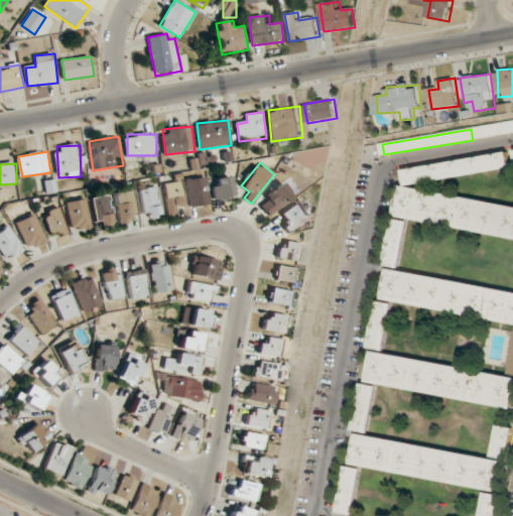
[(212,205),(207,176),(186,179),(193,208),(212,205)]
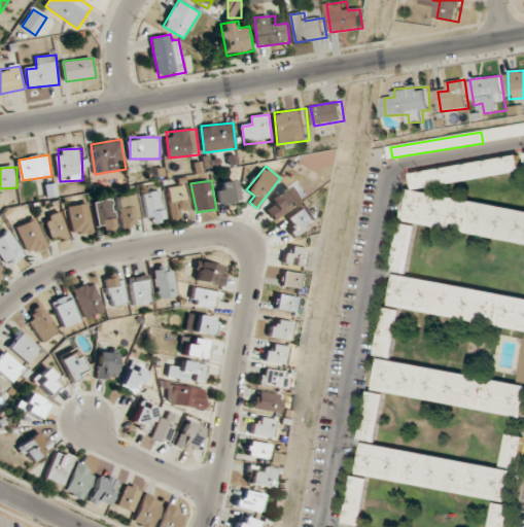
[(217,182),(219,206),(240,204),(237,180),(217,182)]
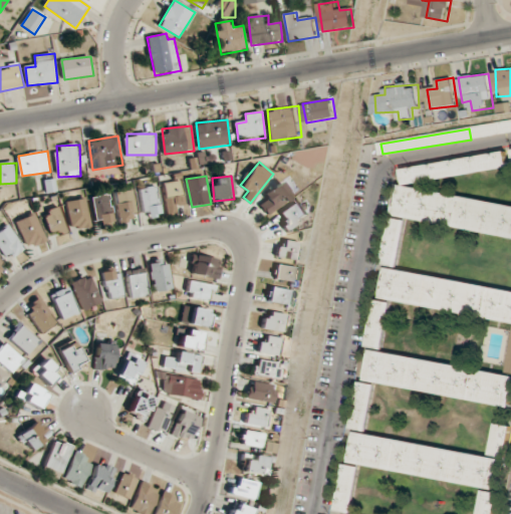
[(166,214),(179,214),(179,205),(185,205),(185,181),(166,181),(166,214)]
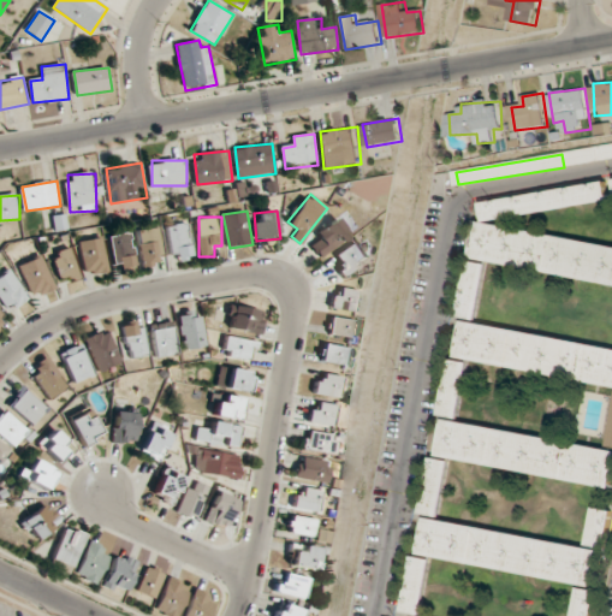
[(350,236),(339,219),(308,240),(320,258),(350,236)]
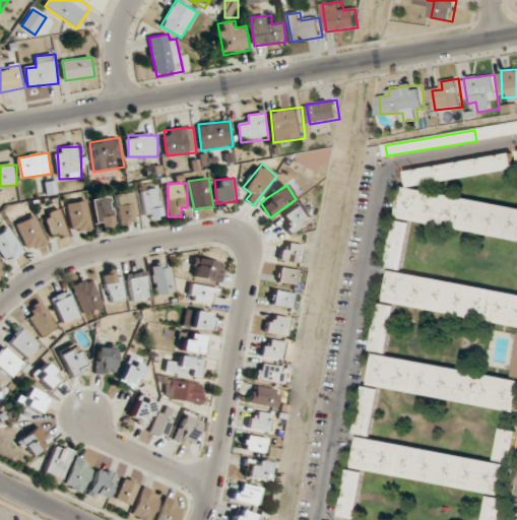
[(147,219),(165,216),(159,187),(142,190),(147,219)]
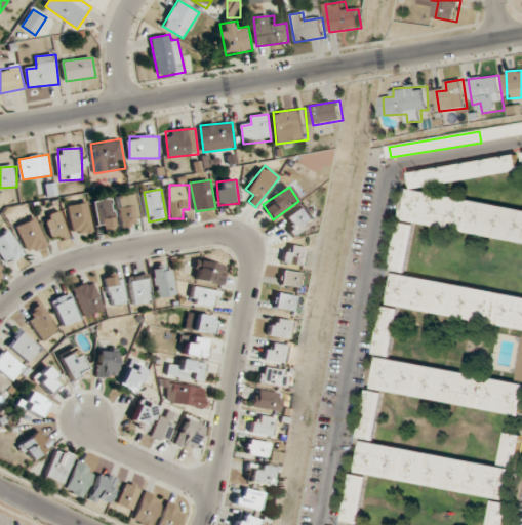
[(118,197),(124,229),(143,225),(137,193),(118,197)]
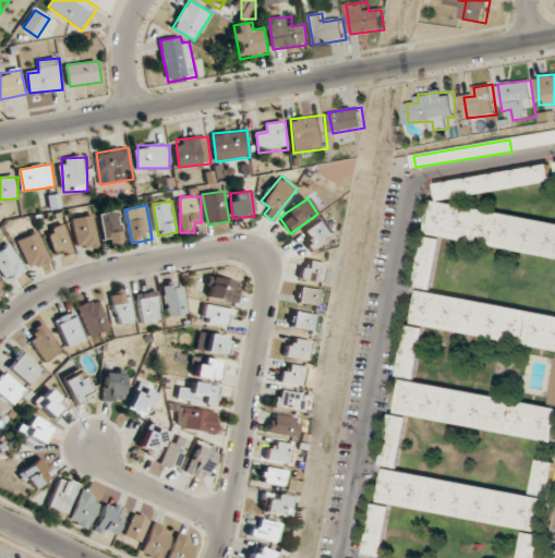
[(103,213),(107,246),(124,244),(121,210),(103,213)]
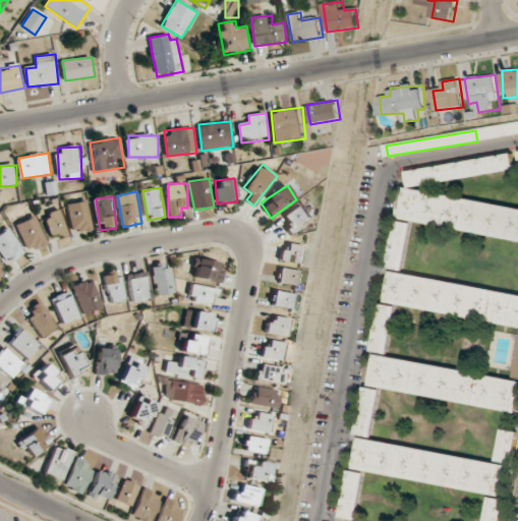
[(74,233),(94,230),(89,200),(69,204),(74,233)]
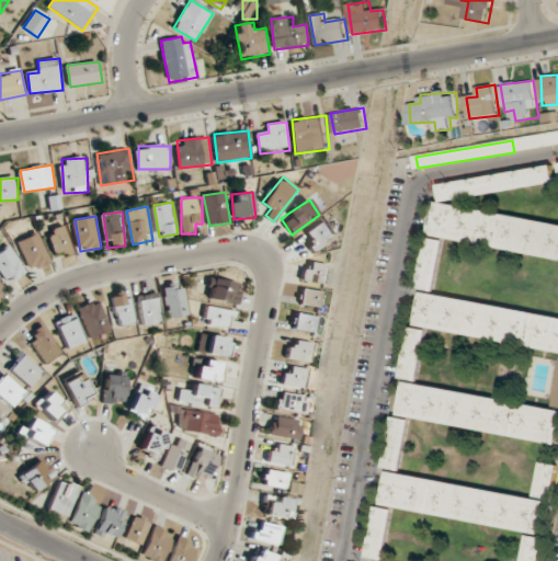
[(303,238),(316,253),(339,231),(326,217),(303,238)]
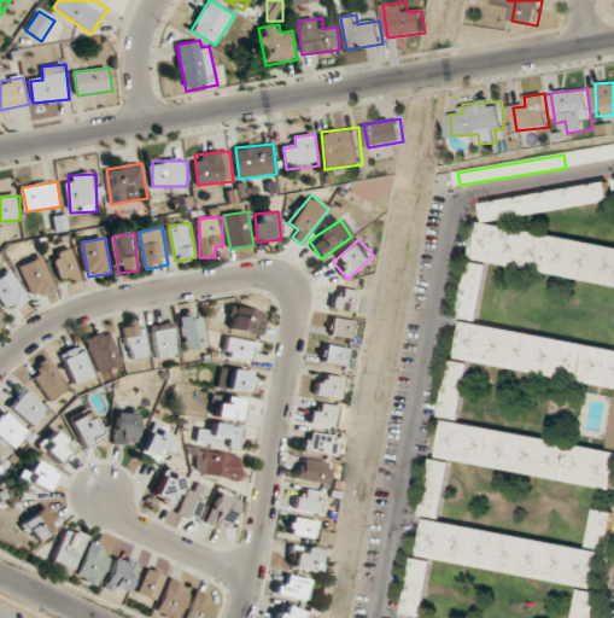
[(52,257),(66,286),(83,277),(69,249),(52,257)]
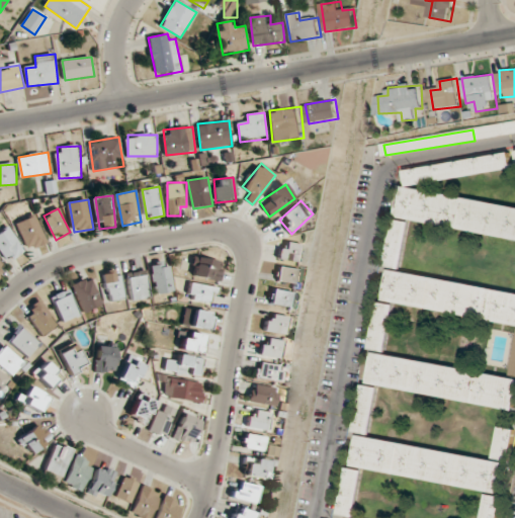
[(16,224),(30,250),(49,241),(34,213),(16,224)]
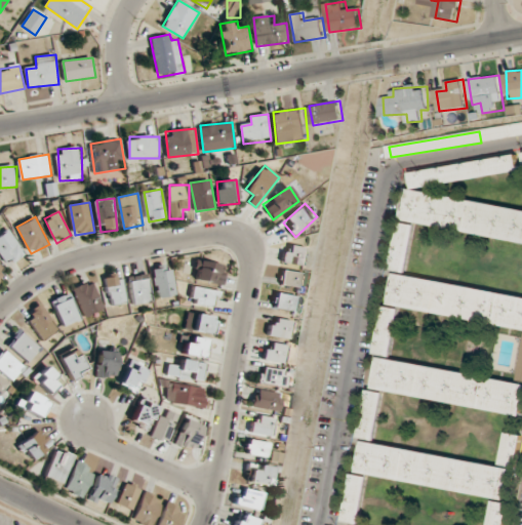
[(418,226),(403,223),(394,270),(409,273),(418,226)]
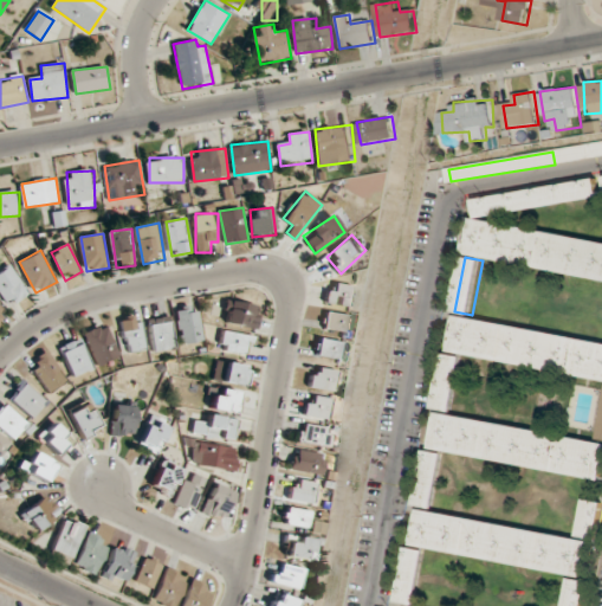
[(0,272),(0,291),(11,308),(30,294),(11,265),(0,272)]
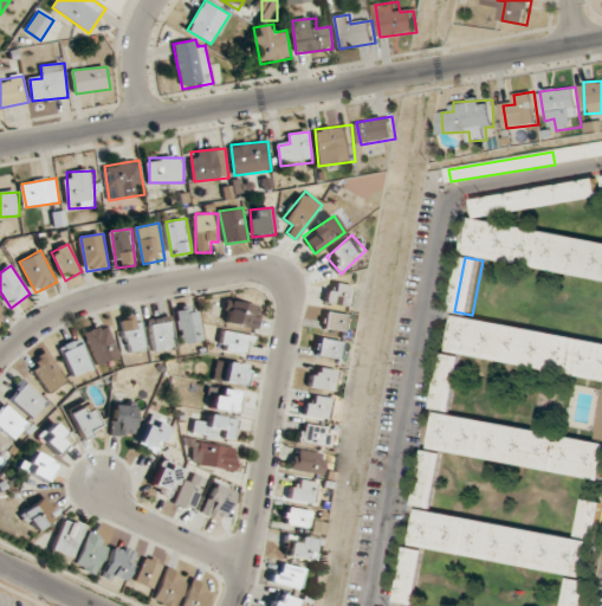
[(354,288),(331,282),(325,303),(348,309),(354,288)]
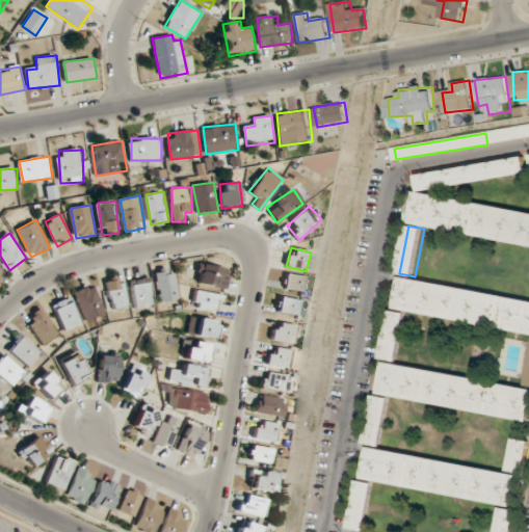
[(226,290),(230,269),(203,263),(197,284),(226,290)]
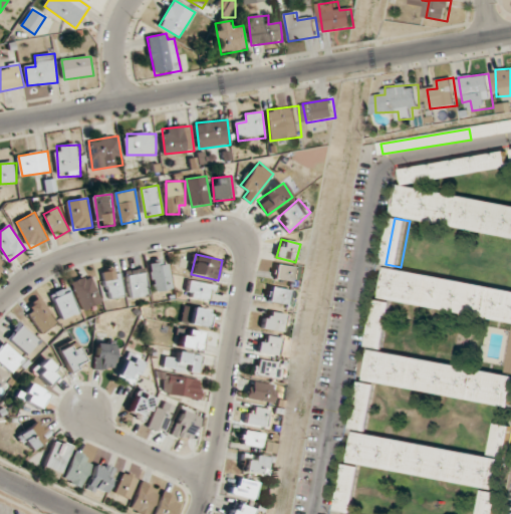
[(0,274),(9,266),(0,257),(0,274)]
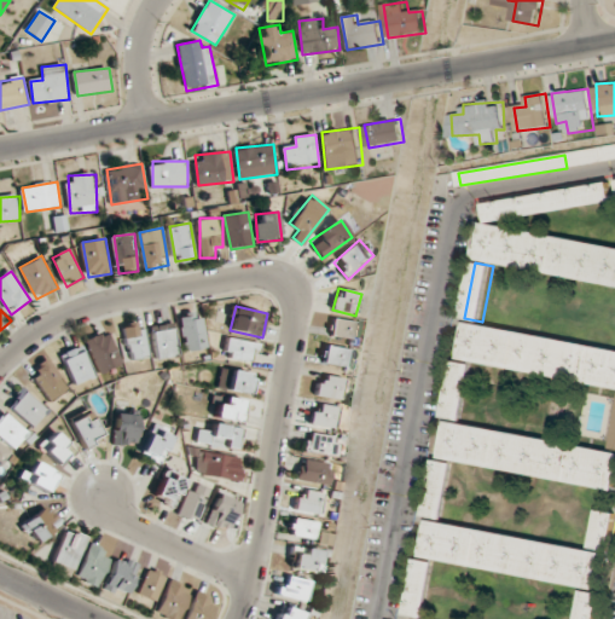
[(186,352),(209,350),(206,312),(183,314),(186,352)]
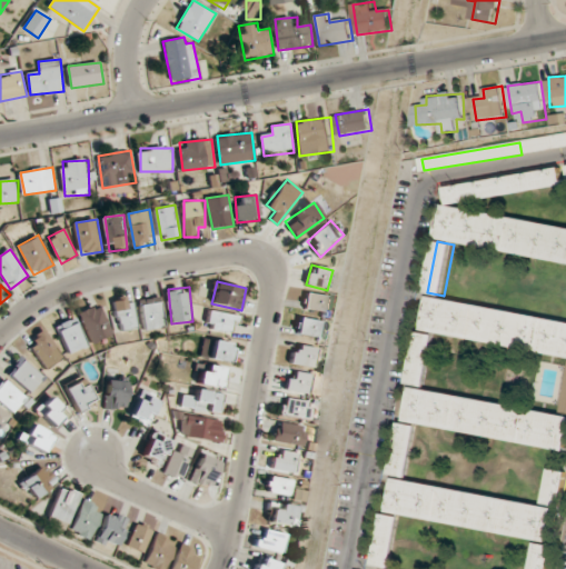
[(304,309),(326,313),(329,297),(307,292),(304,309)]
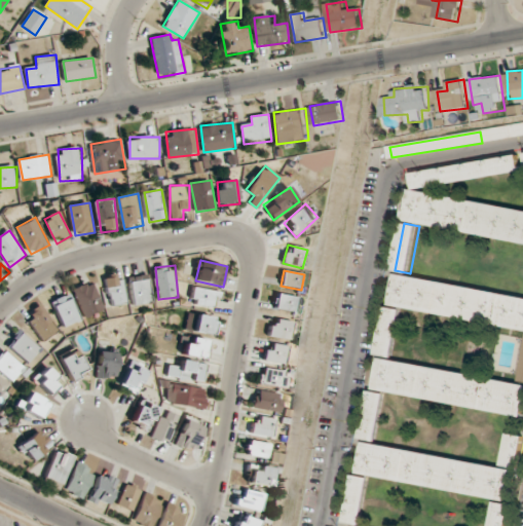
[(129,303),(122,273),(106,277),(112,307),(129,303)]
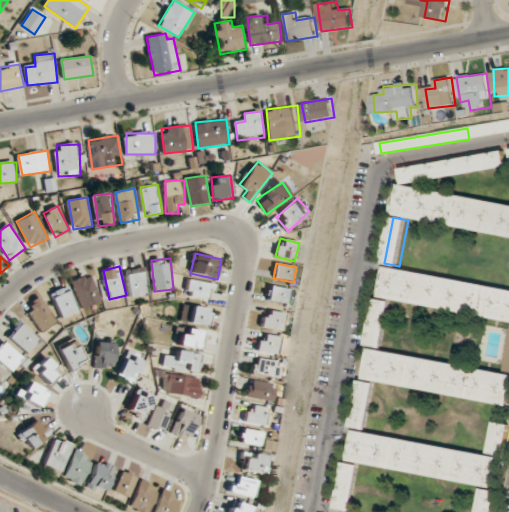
[(151,293),(145,266),(126,270),(132,297),(151,293)]
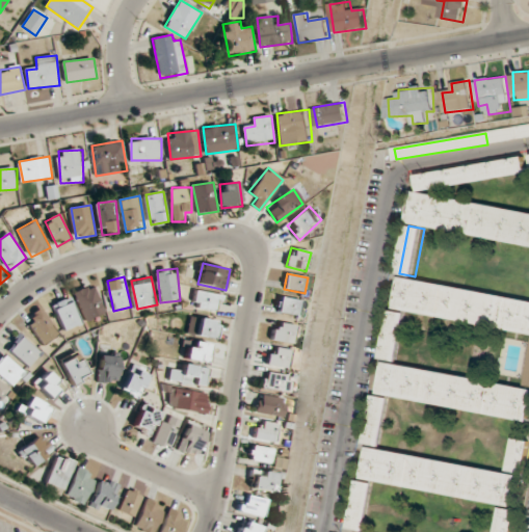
[(528,370),(526,384),(528,384),(528,299),(402,278),(397,311),(528,331),(528,370)]
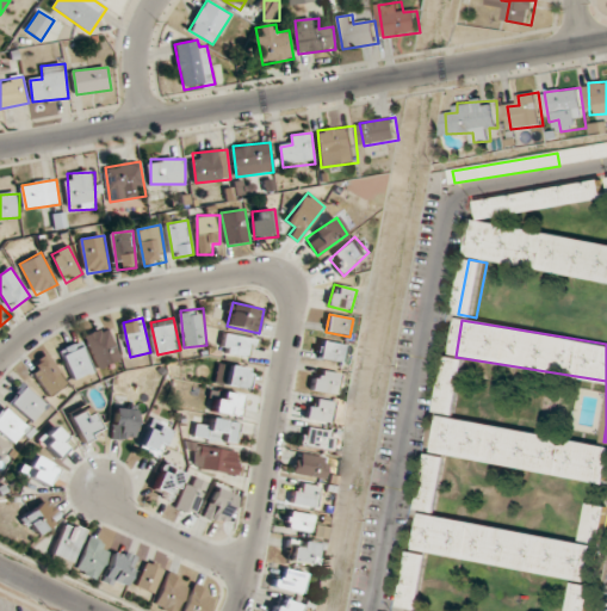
[(86,335),(99,368),(122,358),(107,326),(86,335)]
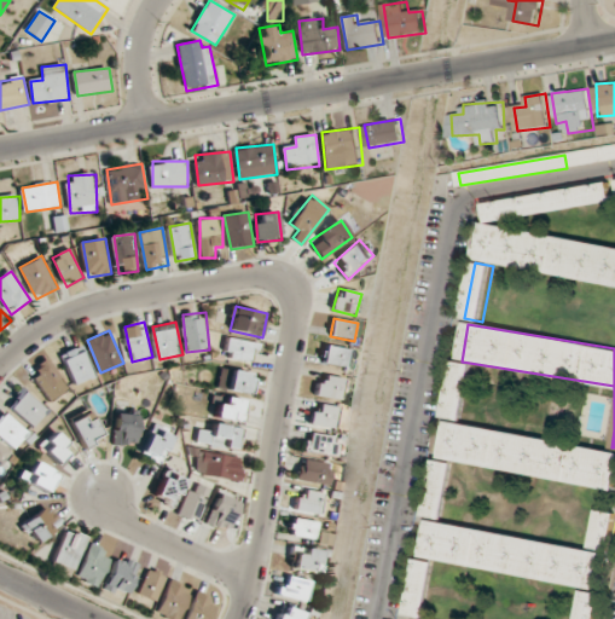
[(256,364),(261,343),(230,336),(226,358),(256,364)]
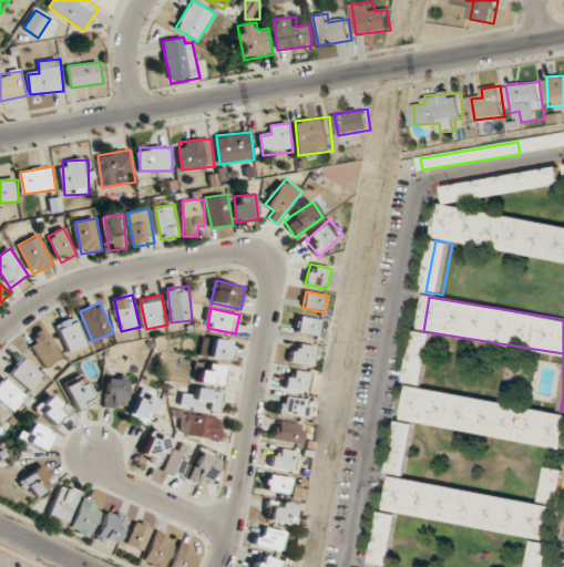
[(57,325),(70,353),(88,346),(74,317),(57,325)]
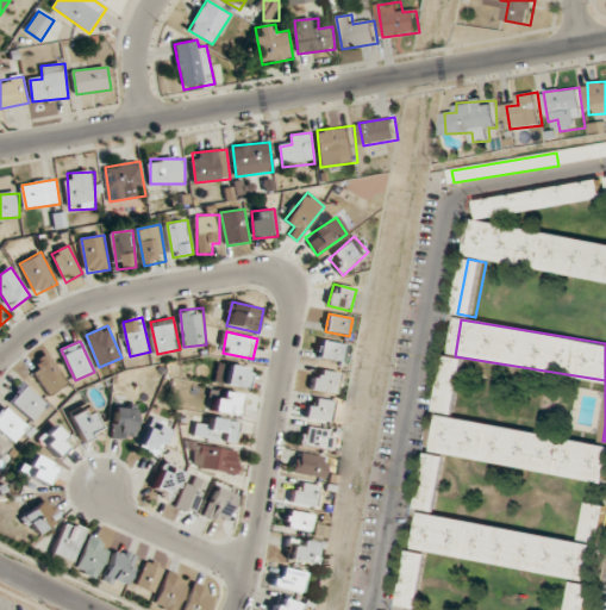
[(345,344),(323,341),(319,358),(342,362),(345,344)]
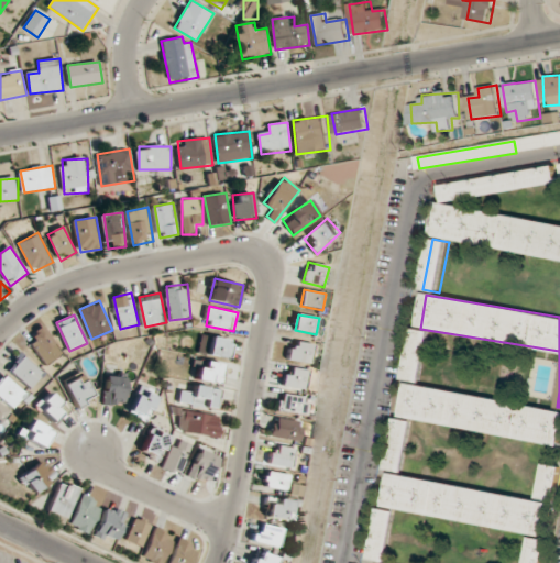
[(46,365),(64,354),(46,326),(28,338),(46,365)]
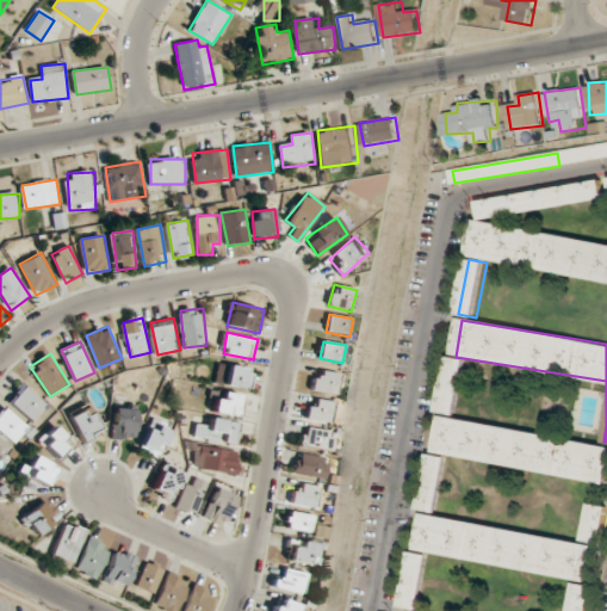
[(606,443),(458,420),(468,359),(448,357),(440,413),(444,413),(437,456),(606,482),(606,443)]
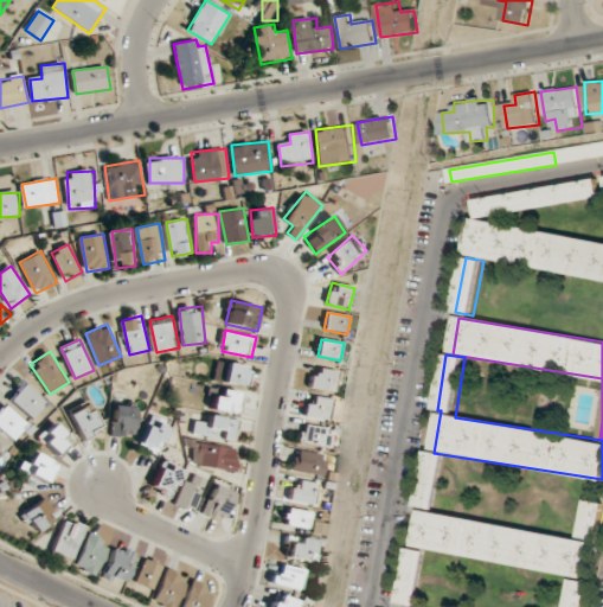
[(222,381),(244,389),(251,369),(229,360),(222,381)]
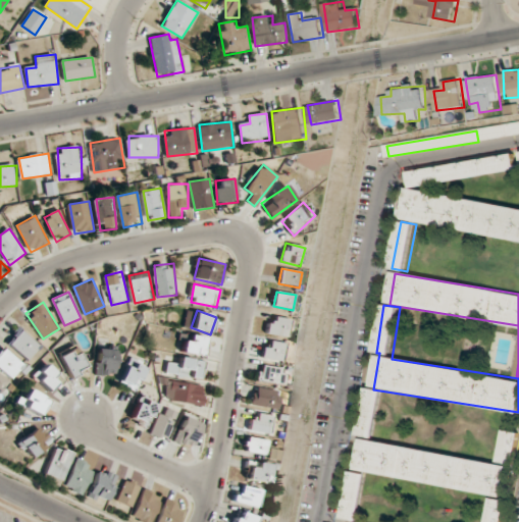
[(287,338),(291,320),(271,315),(267,333),(287,338)]
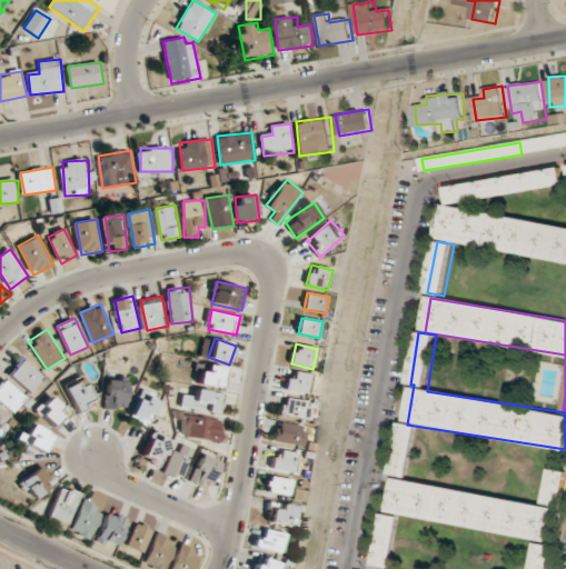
[(47,379),(25,357),(9,371),(31,393),(47,379)]
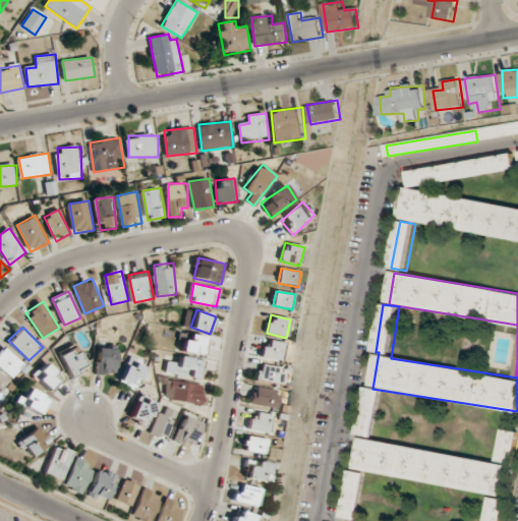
[(207,356),(210,337),(182,332),(178,351),(207,356)]
